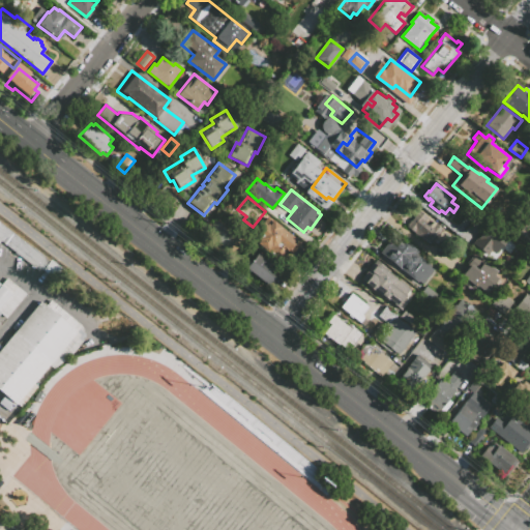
[(418,211),(428,217),(424,222),(430,226),(432,222),(442,230),(431,244),(422,238),(420,240),(412,234),(414,231),(407,226),(418,211)]
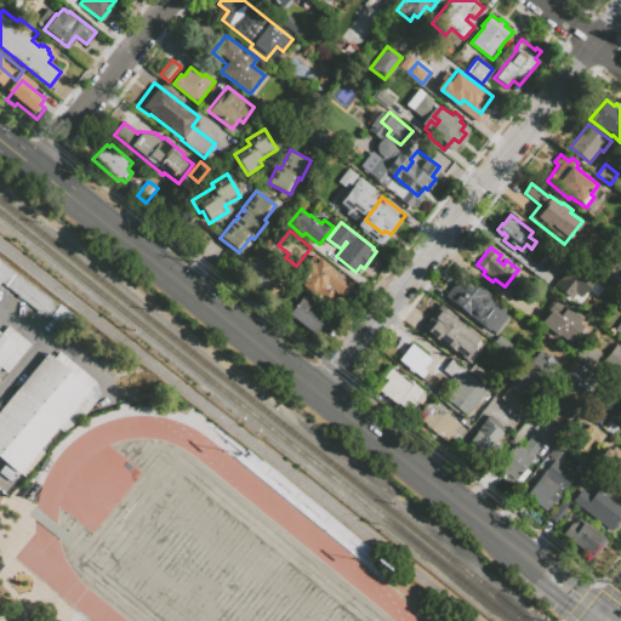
[(292,279),(312,254),(330,267),(328,269),(351,288),(337,305),(330,298),(328,301),(323,298),(322,300),(292,279)]
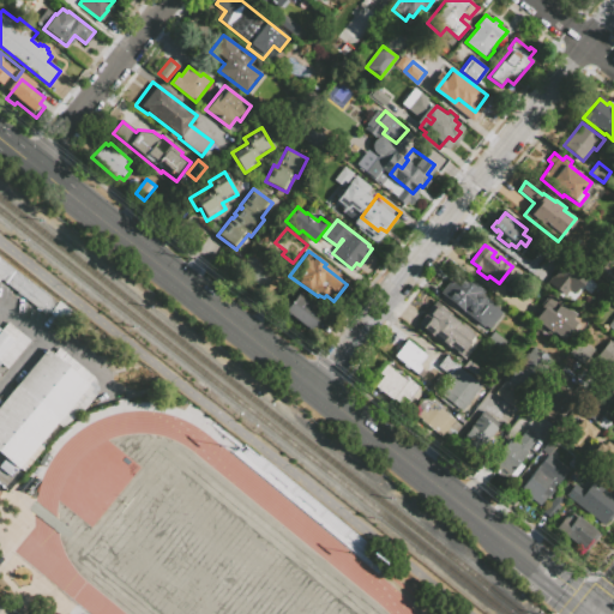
[(275,274),(263,289),(235,268),(246,253),(275,274)]
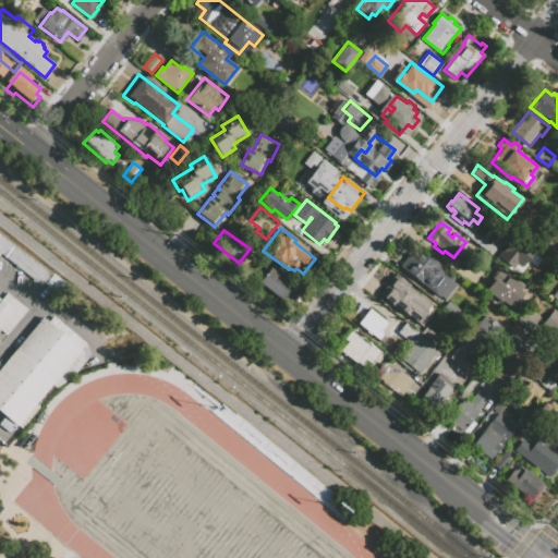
[(520,267),(516,264),(512,268),(496,255),(514,233),(534,249),(520,267)]
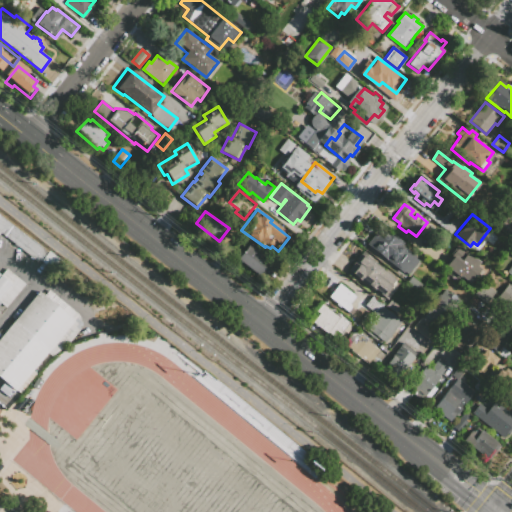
[(0,215),(44,249),(35,261),(1,234),(0,235),(0,215)]
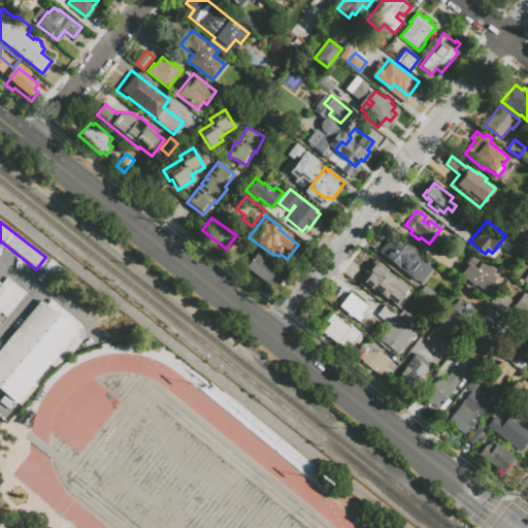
[(527,224),(527,244),(527,246),(510,233),(516,227),(520,230),(524,224),(527,226),(527,224)]
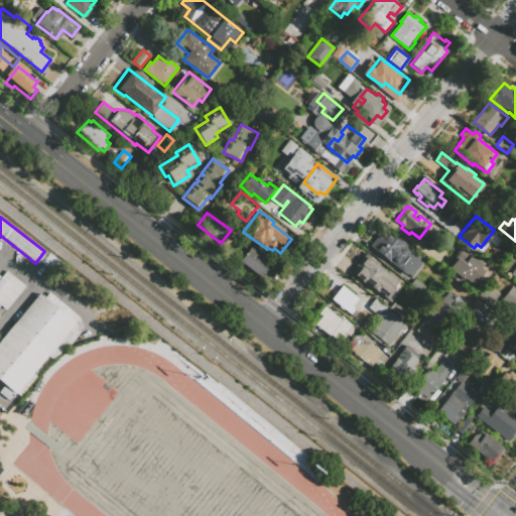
[(369,247),(383,229),(393,237),(395,235),(408,245),(406,248),(419,258),(418,260),(422,262),(408,279),(369,247)]
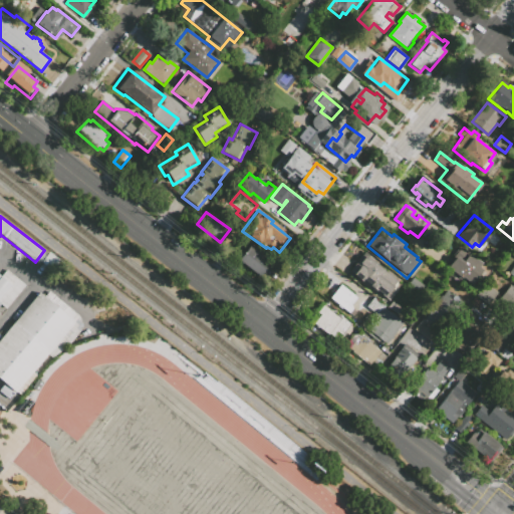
[(271,261),(259,276),(238,260),(237,260),(250,244),(271,261)]
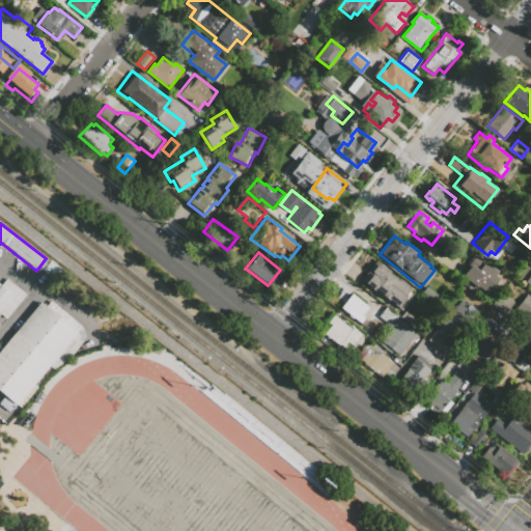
[(477,256),(496,272),(494,275),(498,279),(483,297),(460,277),(477,256)]
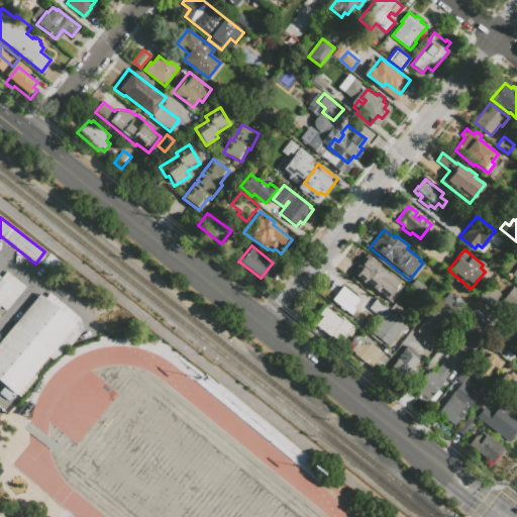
[(367,254),(400,282),(395,289),(400,293),(390,305),(351,273),(359,263),(358,262),(364,255),(365,256),(367,254)]
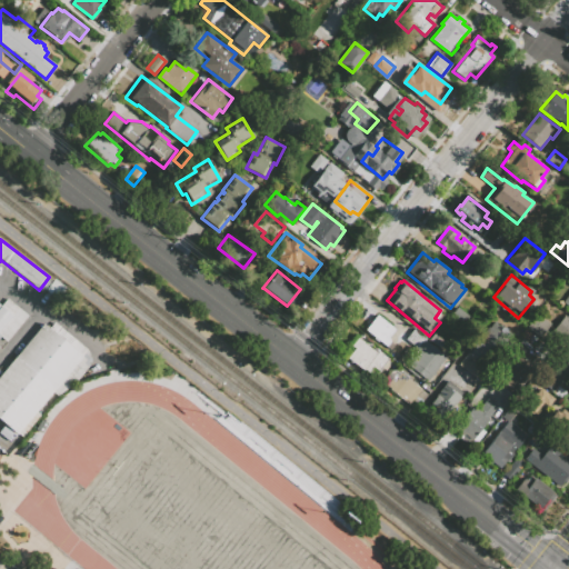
[(0,306),(0,337),(7,342),(28,318),(29,316),(7,298),(0,306)]
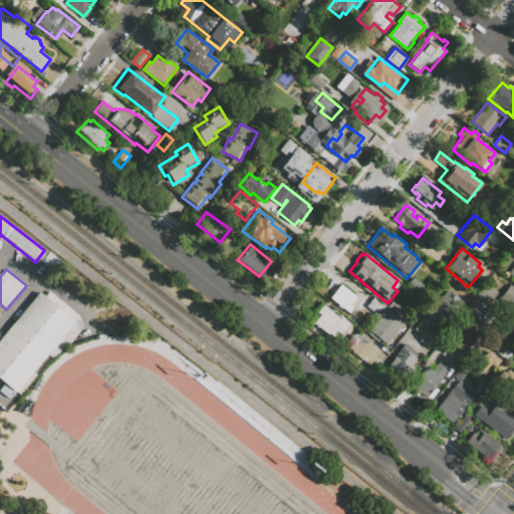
[(413,277),(424,286),(419,292),(408,283),(413,277)]
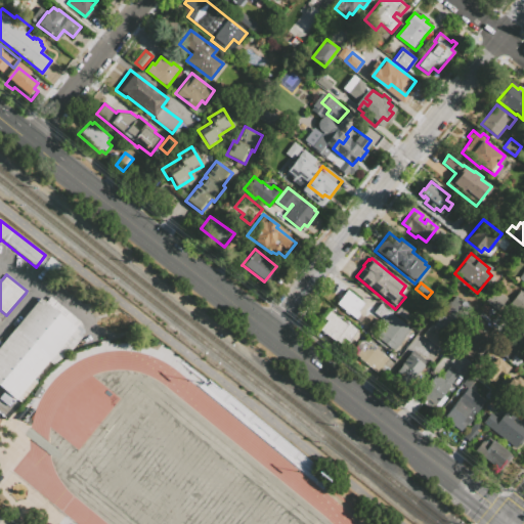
[(347,290),(364,303),(357,312),(363,317),(358,322),(336,304),(347,290)]
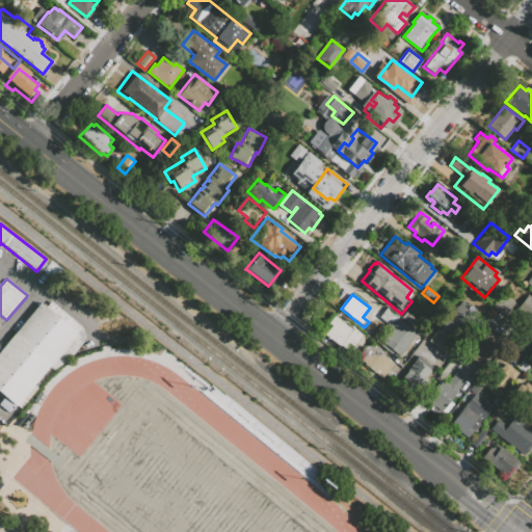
[(515,306),(507,317),(496,308),(503,297),(515,306)]
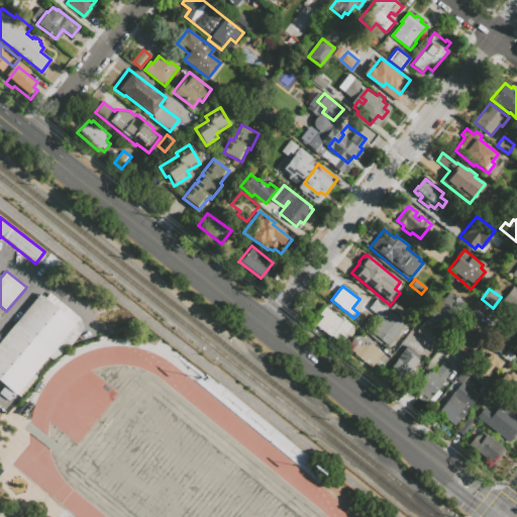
[(516,313),(504,304),(514,290),(516,292),(516,313)]
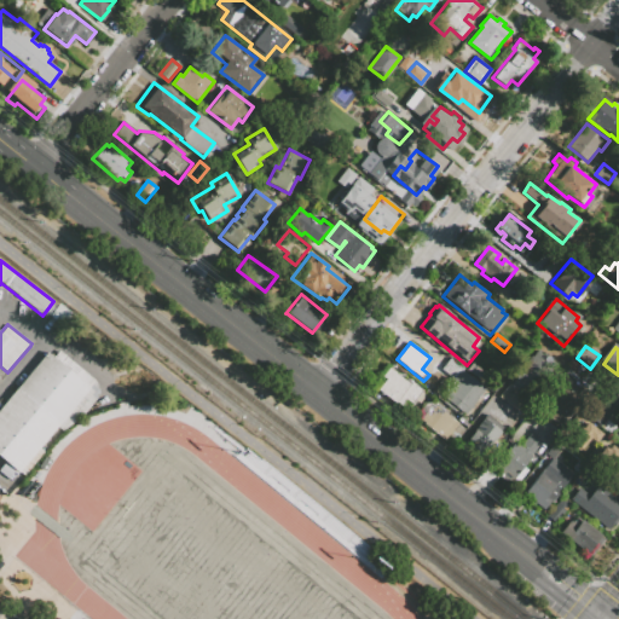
[(538,350),(559,365),(520,412),(498,397),(524,366),(522,365),(531,356),(532,357),(538,350)]
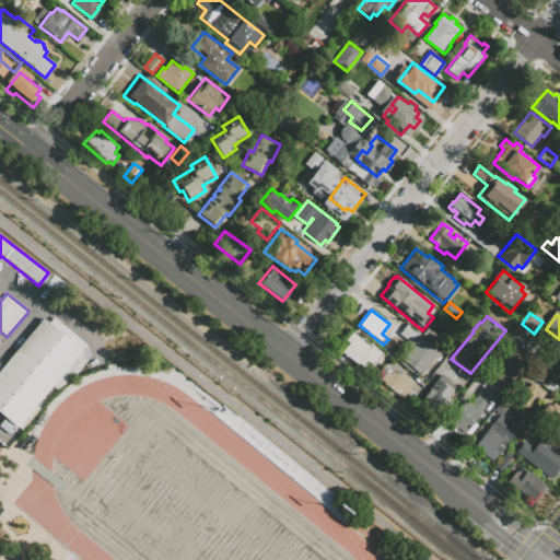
[(0,368),(0,413),(20,431),(39,408),(35,405),(51,385),(56,388),(85,353),(43,317),(0,368)]
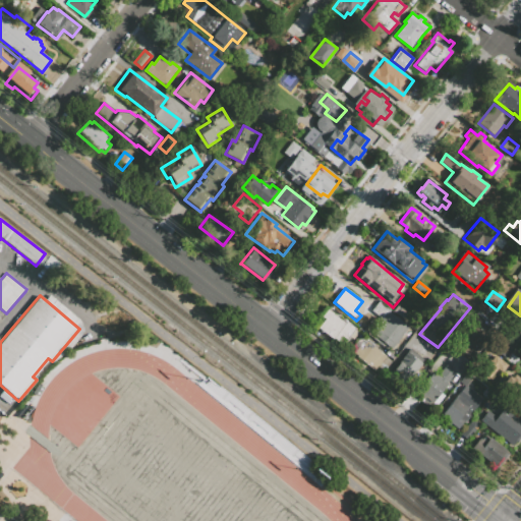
[(379,301),(390,310),(389,311),(382,320),(370,310),(379,301)]
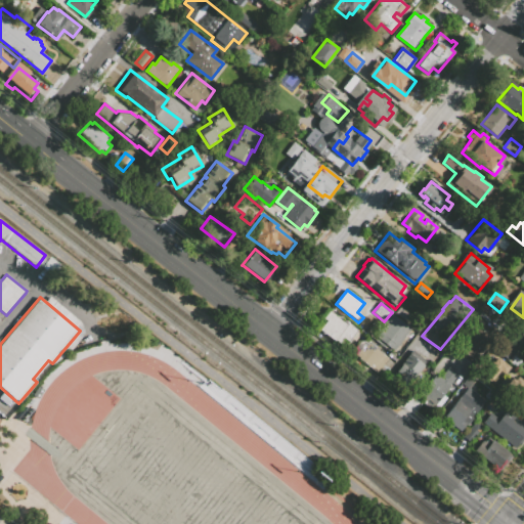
[(399,307),(409,315),(404,321),(394,313),(399,307)]
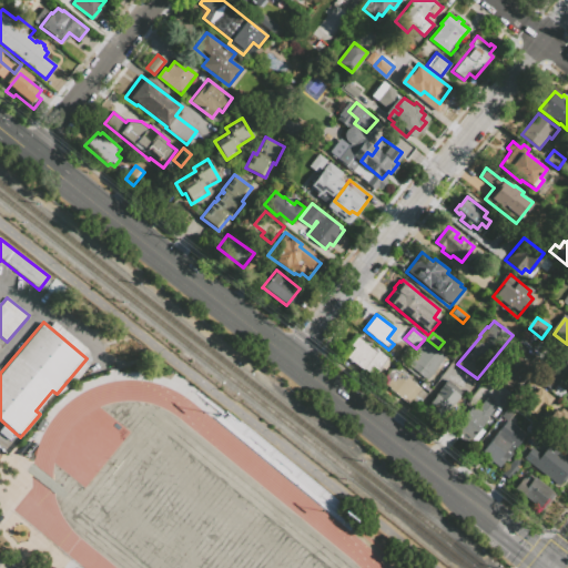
[(356,337),(375,353),(377,350),(387,358),(378,371),(373,366),(369,369),(366,366),(361,373),(345,359),(354,348),(350,344),(356,337)]
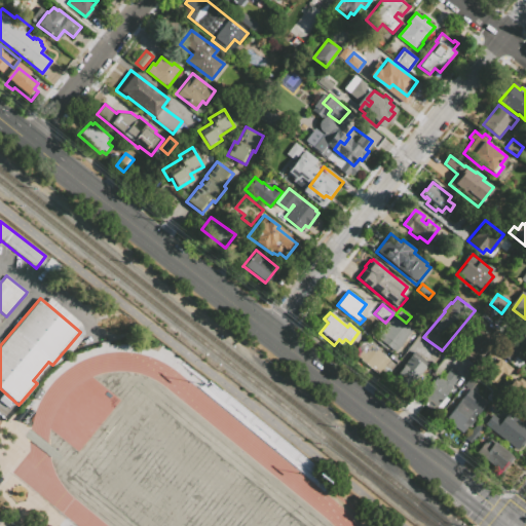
[(392,314),(410,329),(396,346),(396,345),(391,349),(379,340),(378,339),(388,326),(385,323),(392,314)]
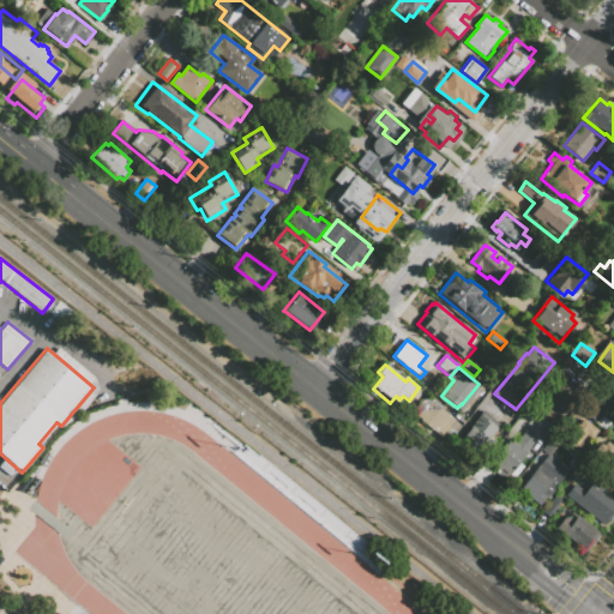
[(570,411),(572,413),(557,432),(534,415),(546,399),(543,397),(564,372),(587,389),(570,411)]
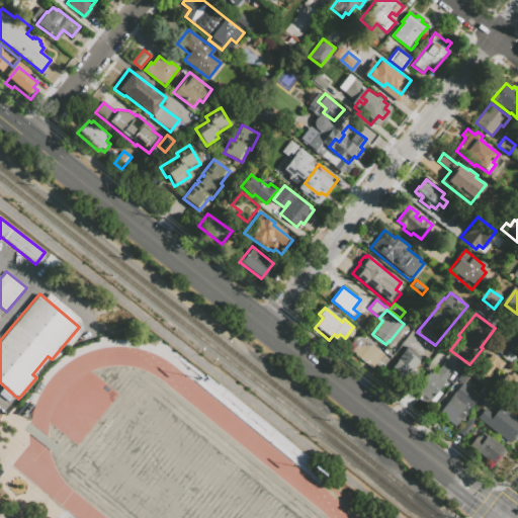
[(508,327),(511,329),(513,326),(517,330),(517,338),(507,350),(516,357),(510,364),(490,348),(508,327)]
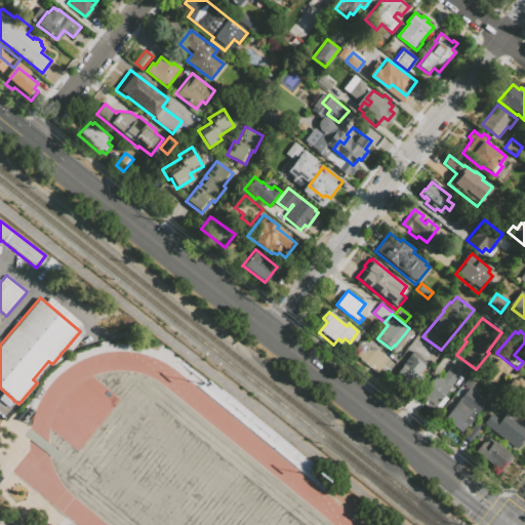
[(364,339),(389,360),(375,374),(354,357),(361,348),(359,346),(364,339)]
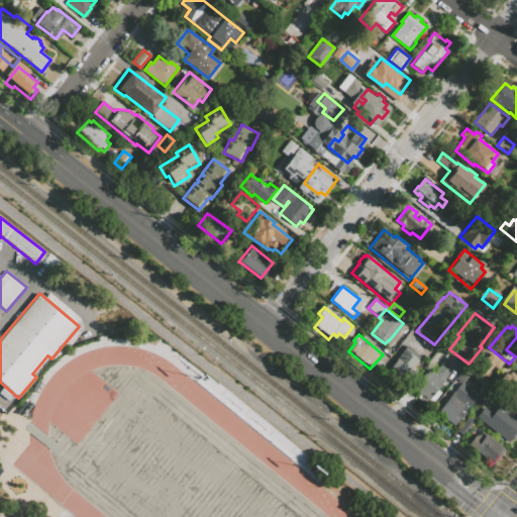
[(383,377),(407,345),(420,355),(417,359),(419,360),(415,365),(421,370),(418,375),(414,372),(413,374),(410,372),(397,388),(383,377)]
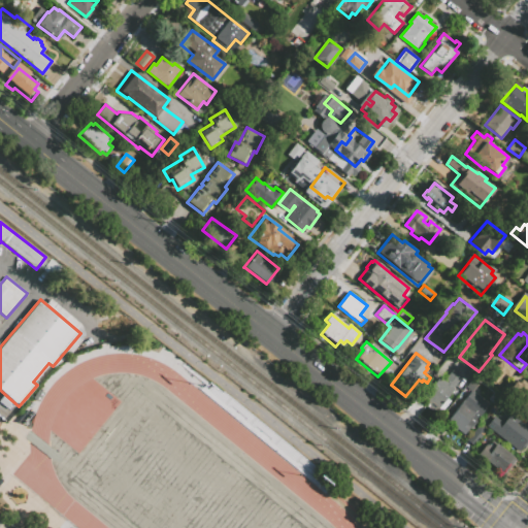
[(502,359),(513,368),(512,368),(514,370),(507,377),(504,373),(494,386),(486,378),(502,359)]
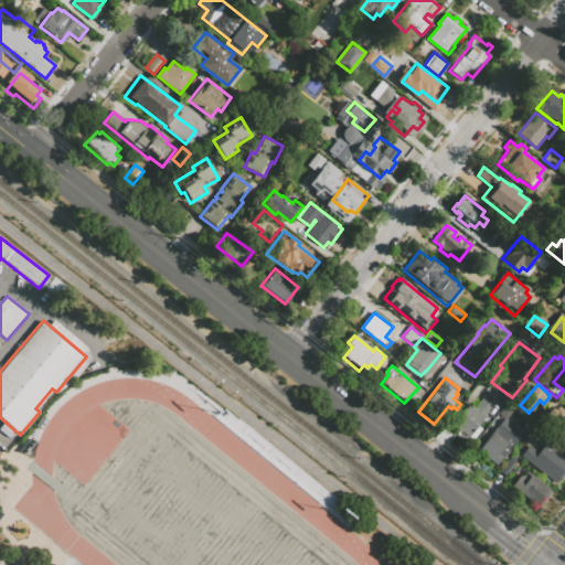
[(465,441),(455,434),(457,432),(451,426),(469,404),(475,407),(483,396),(493,404),(483,415),(486,416),(465,441)]
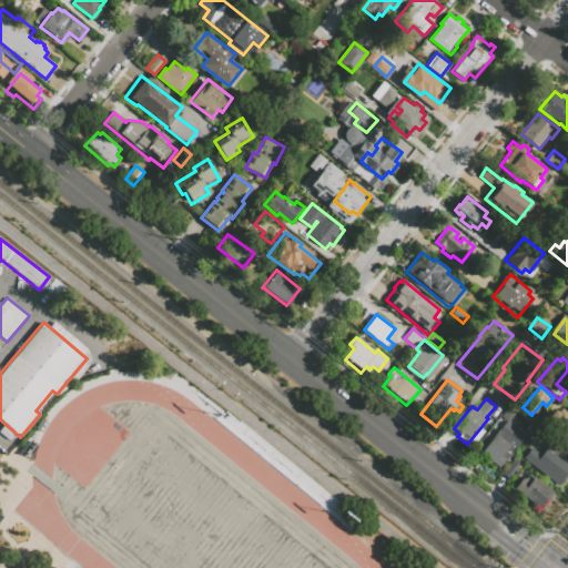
[(515,413),(508,421),(507,422),(501,417),(500,416),(508,407),(509,408),(515,413)]
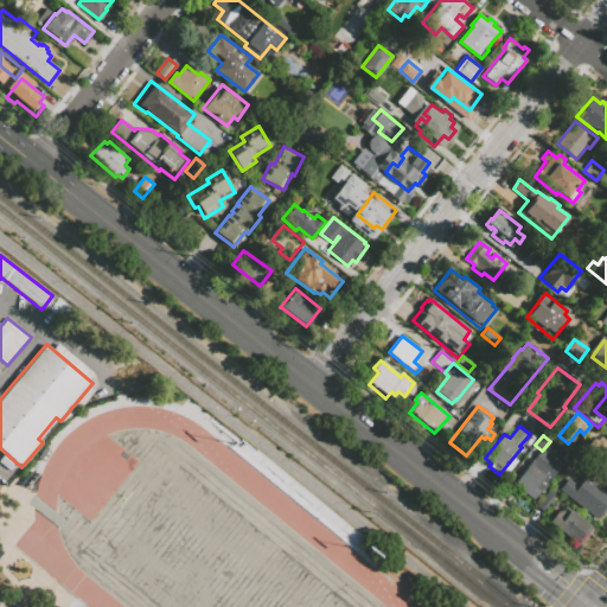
[(230,451),(240,439),(364,540),(355,553),(230,451)]
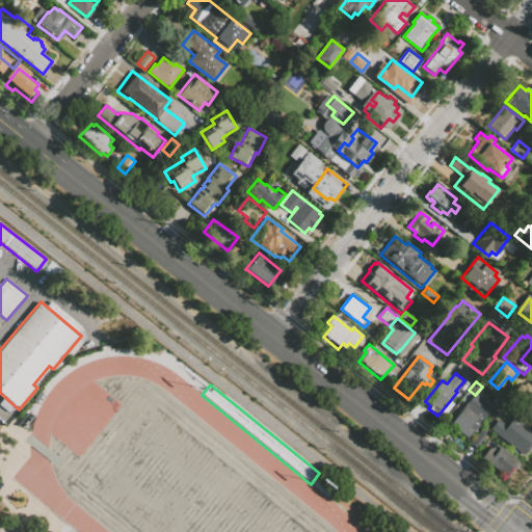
[(484,419),(467,439),(450,424),(475,395),(476,394),(493,408),(483,419),(484,419)]
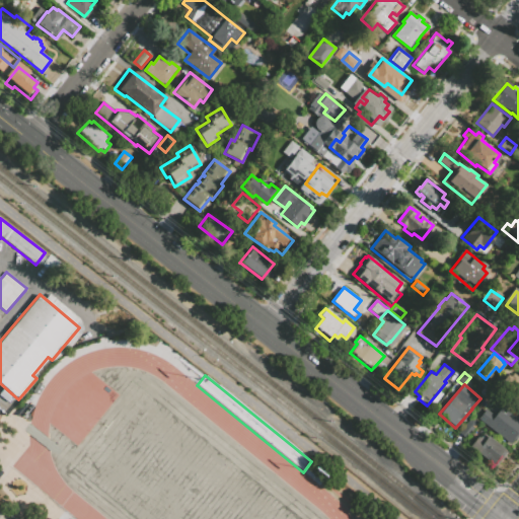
[(518,421),(518,434),(516,438),(514,437),(509,443),(490,428),(496,421),(504,427),(507,423),(505,421),(511,413),(515,417),(514,418),(518,421)]
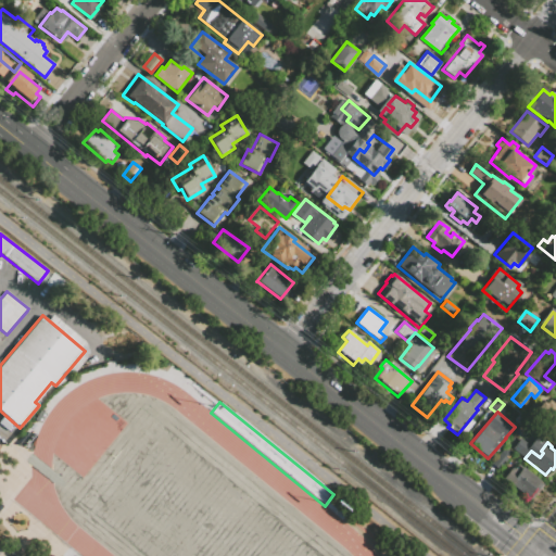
[(498,470),(490,463),(501,451),(502,452),(505,447),(510,452),(507,456),(508,457),(498,470)]
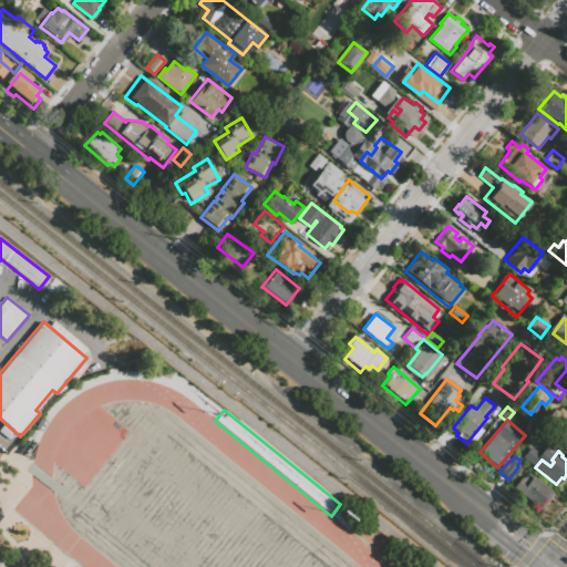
[(515,490),(512,487),(521,476),(522,477),(524,475),(529,480),(532,476),(553,493),(539,509),(515,490)]
